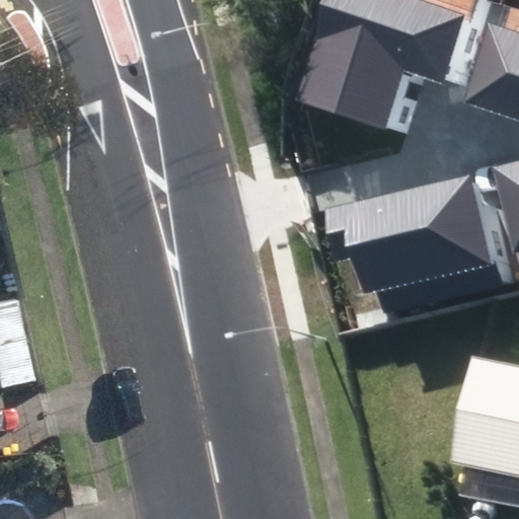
[(412,0),(331,0),(297,98),(390,131),(411,73),(440,83),(463,18),(412,0)]
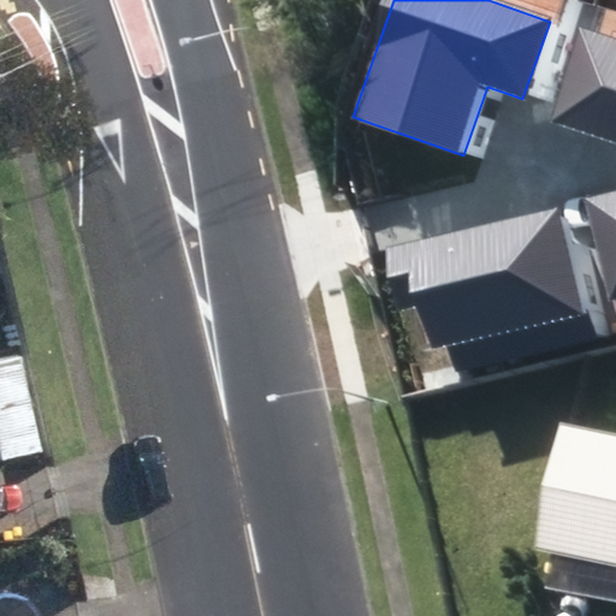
[(615,37),(579,27),(551,118),(615,141),(615,37)]
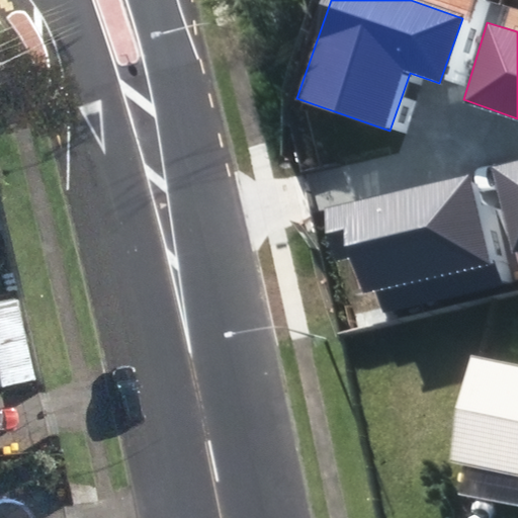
[(517,161),(493,167),(513,255),(517,253),(517,161)]
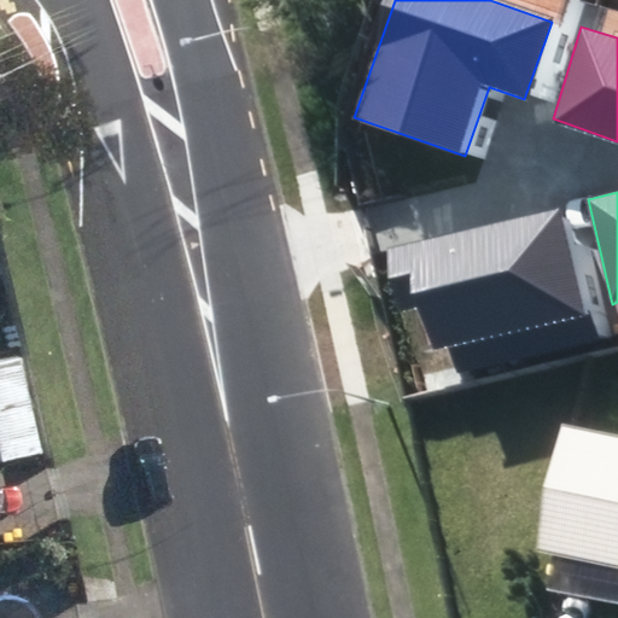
[(560,208),(389,246),(402,302),(425,297),(443,373),(592,339),(560,208)]
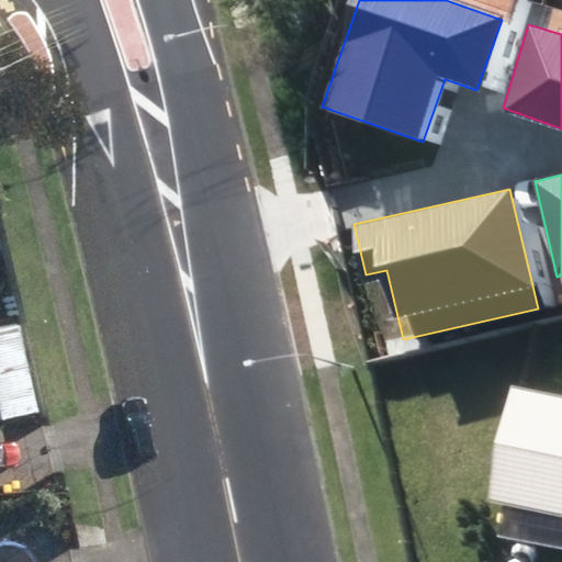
[(499,546),(561,558),(561,406),(518,398),(494,506),(508,508),(499,546)]
